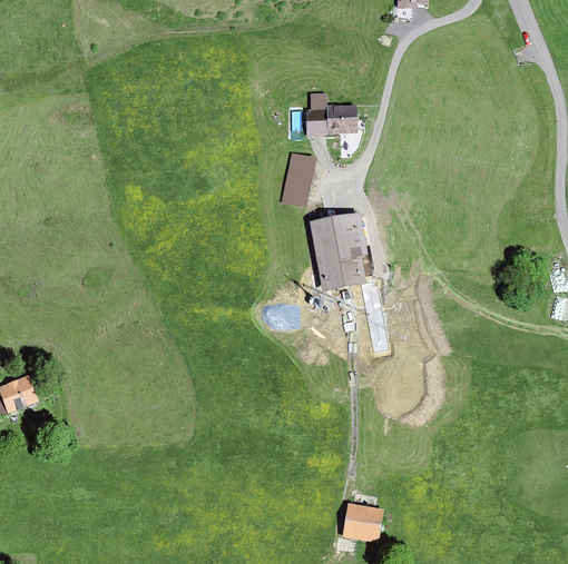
[(329,89),(307,88),(306,128),(356,129),(356,105),(327,104),(329,89)]
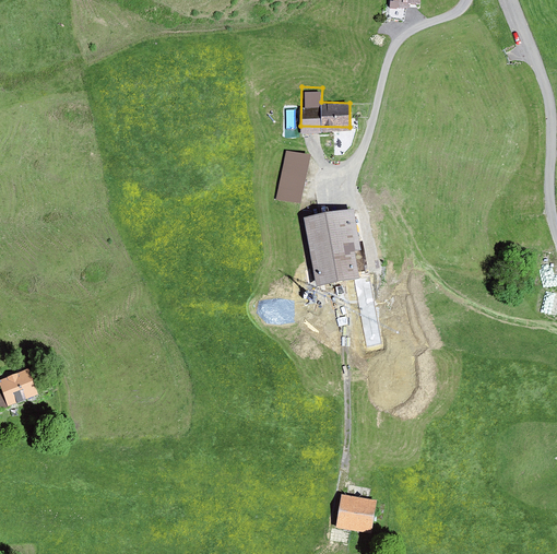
[(307,154),(287,150),(276,198),(297,202),(307,154)]
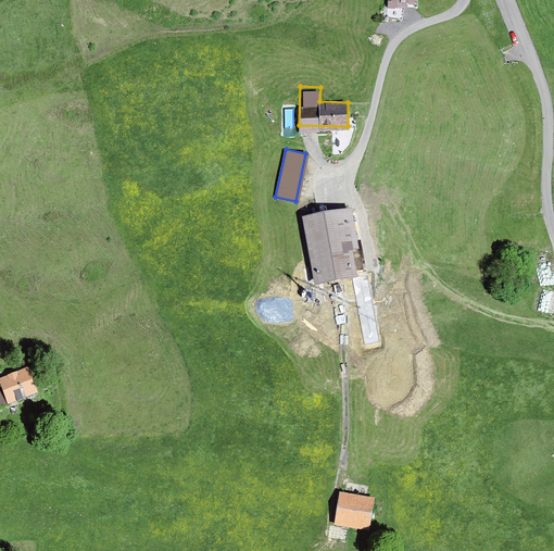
[(349,207),(301,217),(316,284),(356,275),(351,250),(357,248),(349,207)]
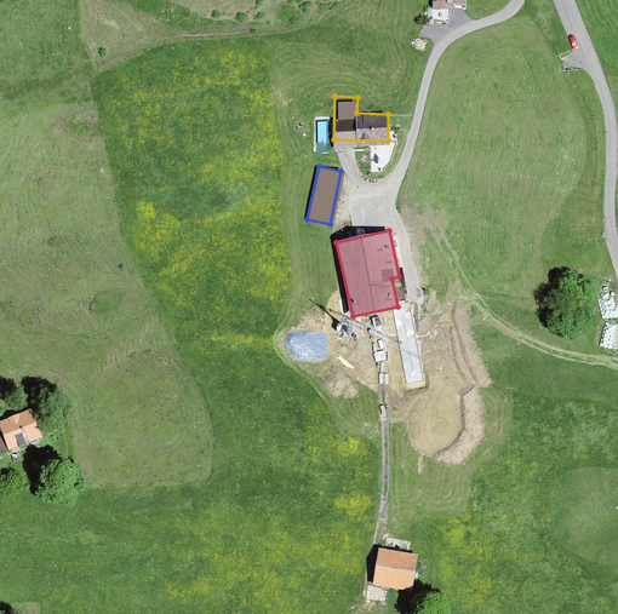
[(26,408),(0,420),(0,430),(7,447),(38,437),(26,408)]
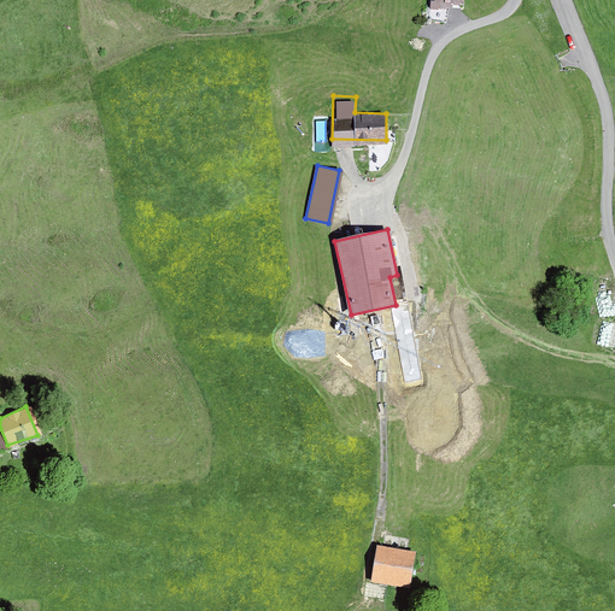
[(414,546),(375,541),(370,577),(410,581),(414,546)]
